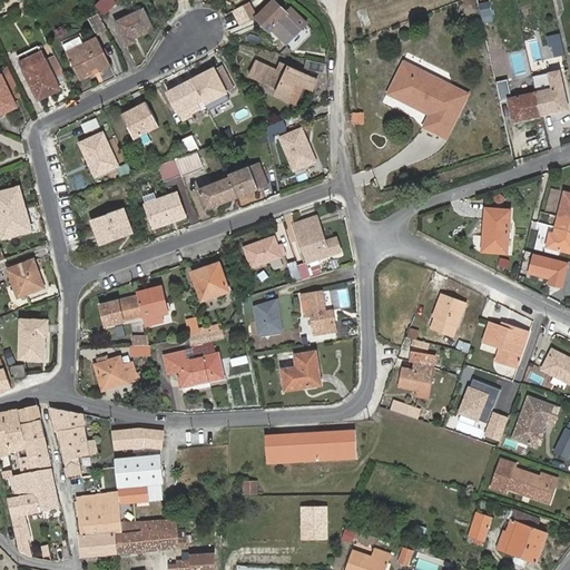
[(106,13),(119,2),(116,0),(100,0),(97,3),(106,13)]
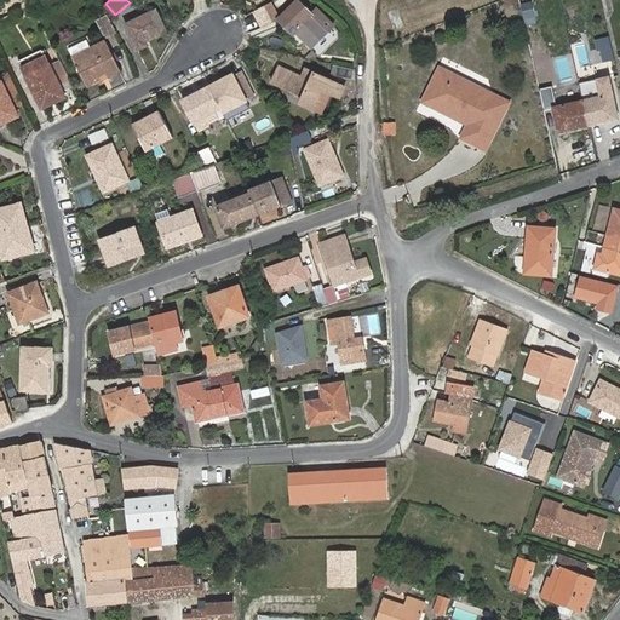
[(269,0),(254,9),(263,23),(277,16),(275,11),(269,0)]
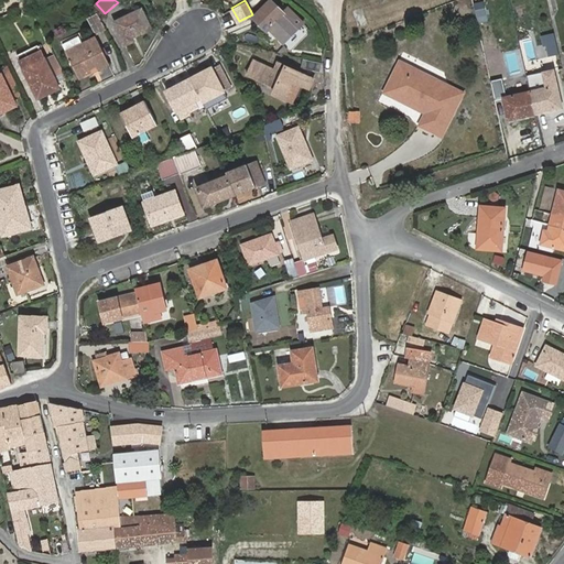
[(255,8),(249,0),(245,0),(250,10),(255,8)]
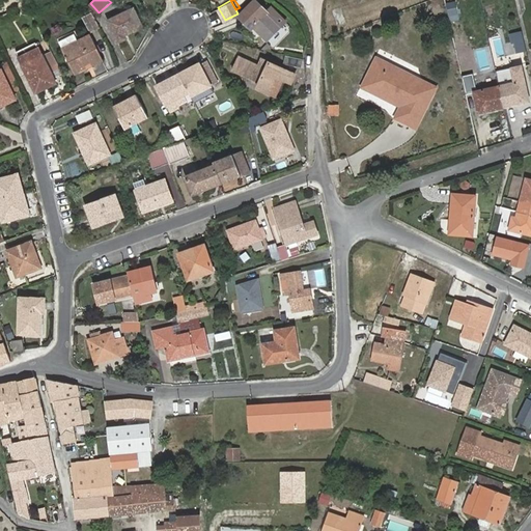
[(269,8),(258,0),(252,0),(242,12),(254,24),(256,22),(271,34),(283,22),(269,8)]
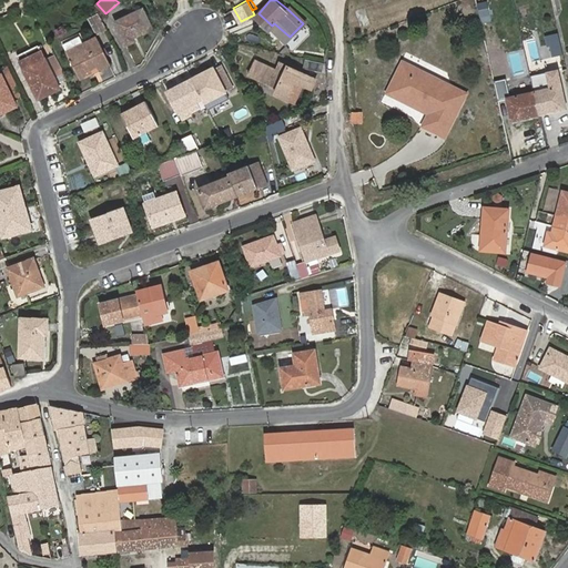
[(287,9),(303,23),(307,18),(292,3),(287,9)]
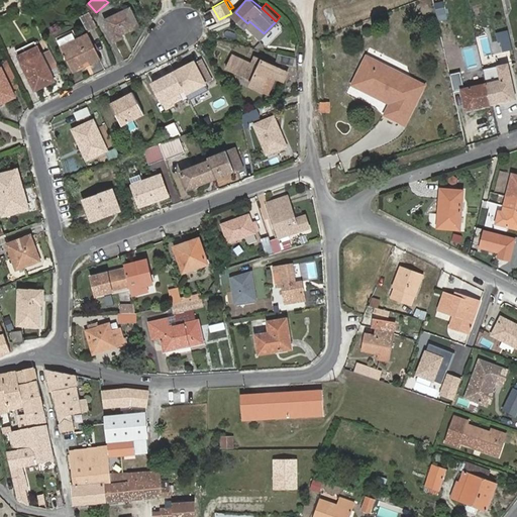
[(441,19),(450,16),(446,4),(437,6),(441,19)]
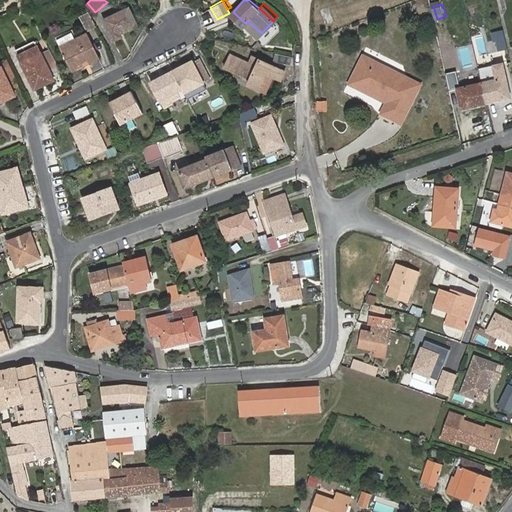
[(137,23),(128,5),(102,18),(113,39),(122,35),(120,31),(137,23)]
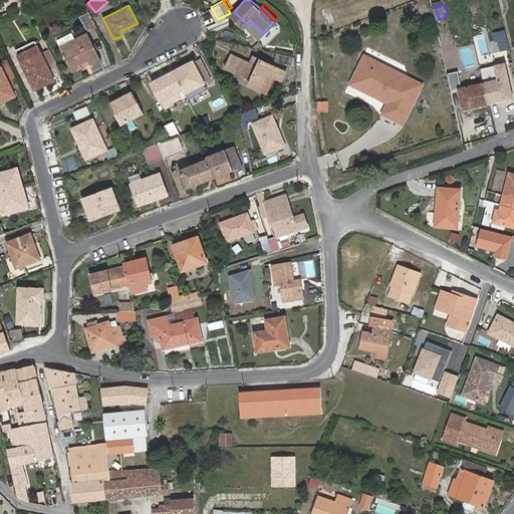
[(86,27),(94,23),(87,10),(79,14),(86,27)]
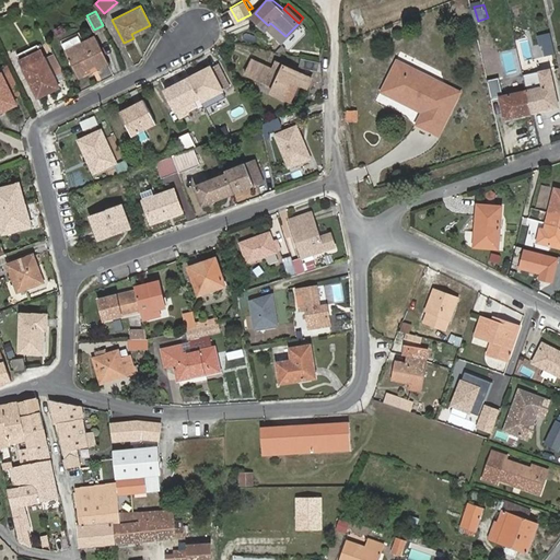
[(84,45),(67,54),(76,72),(95,62),(97,68),(108,62),(94,35),(81,41),(84,45)]
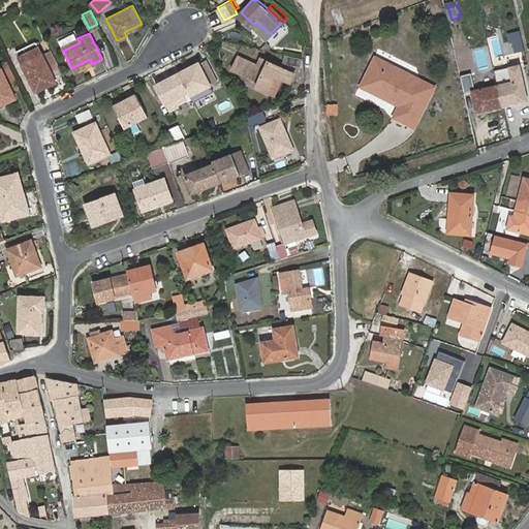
[(61,47),(63,51),(80,42),(76,38),(61,47)]
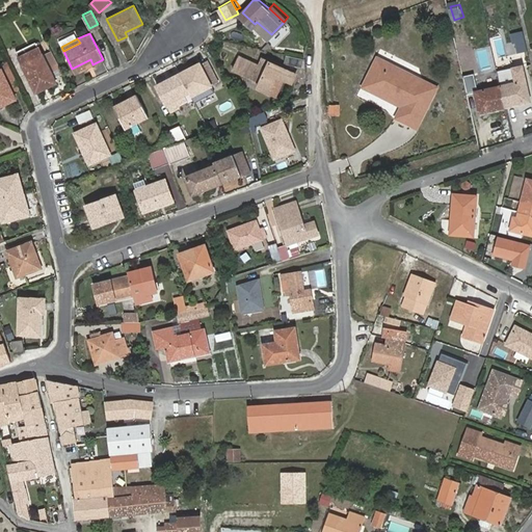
[(20,58),(23,64),(43,54),(40,48),(20,58)]
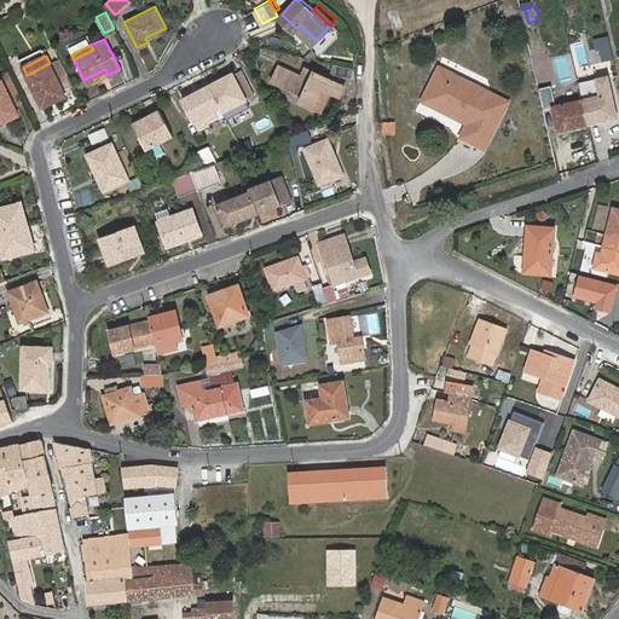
[(50,98),(63,91),(50,63),(27,75),(42,109),(52,103),(50,98)]
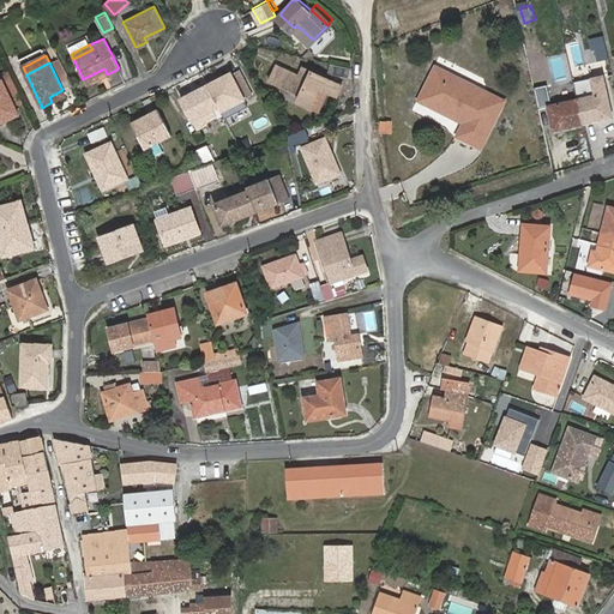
[(341,84),(306,67),(302,76),(275,64),(269,78),(301,92),(298,100),(309,104),(319,85),(337,94),(341,84)]
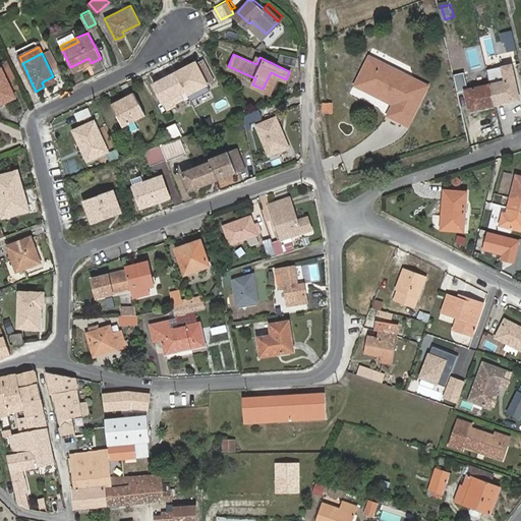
[(408,125),(428,87),(370,57),(356,85),(394,105),(389,116),(408,125)]
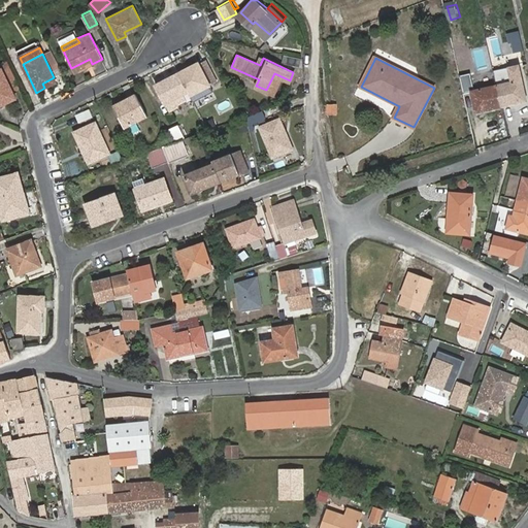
[(0,105),(17,98),(12,91),(21,87),(7,59),(0,62),(0,64),(2,70),(0,70),(0,105)]
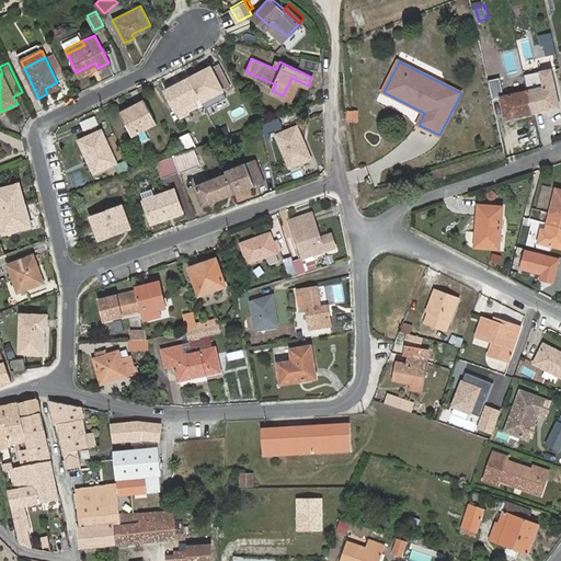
[(95,63),(76,72),(78,78),(98,68),(95,63)]
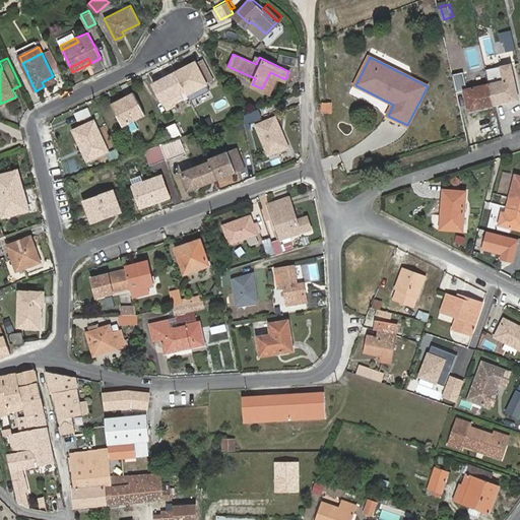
[(202,60),(176,72),(185,90),(187,93),(208,83),(213,80),(202,60)]
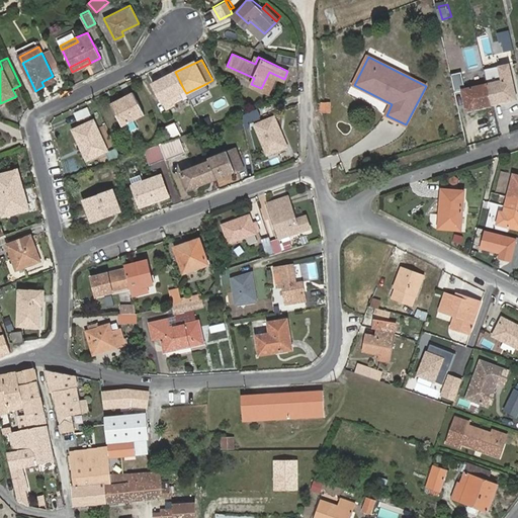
[(503,81),(489,84),(493,104),(516,99),(509,65),(500,67),(503,81)]
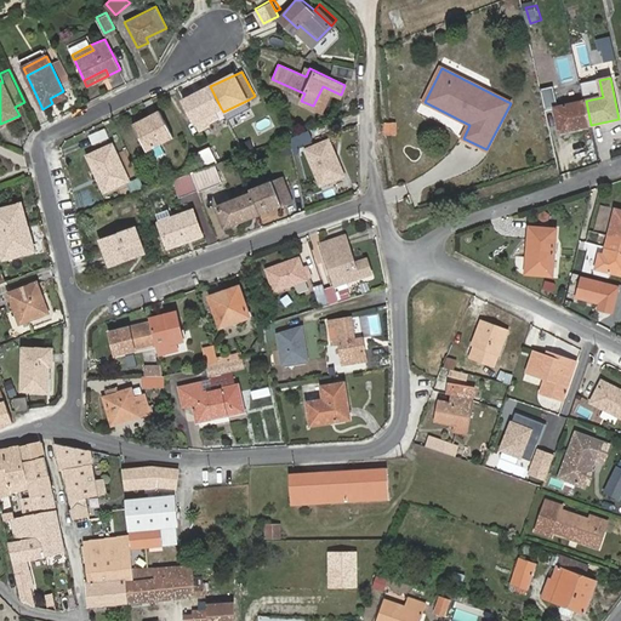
[(221,108),(210,86),(182,101),(198,130),(208,126),(203,118),(221,108)]
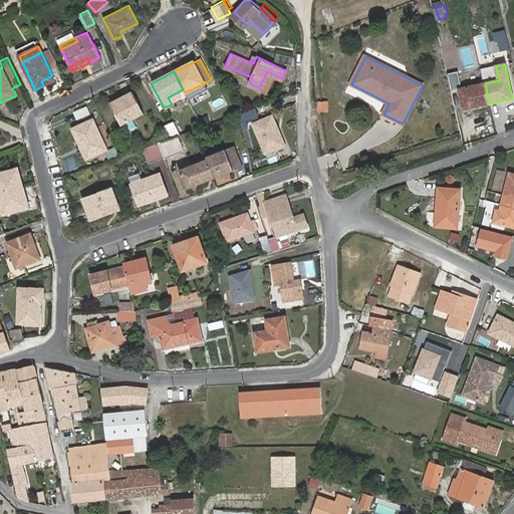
[(55,80),(52,75),(41,81),(43,85),(55,80)]
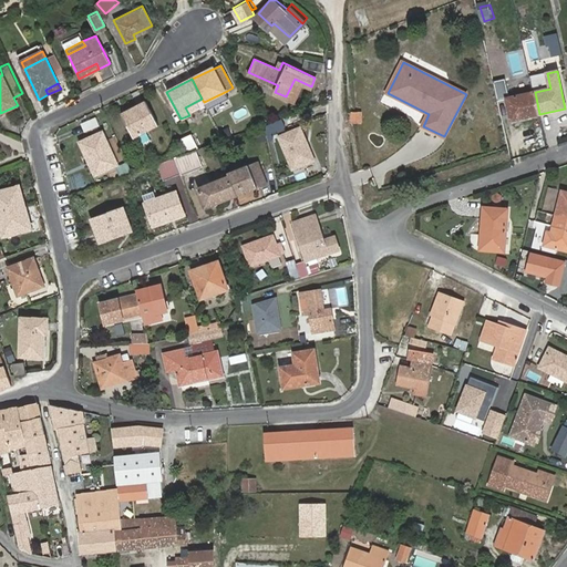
[(227,91),(204,102),(207,109),(230,98),(227,91)]
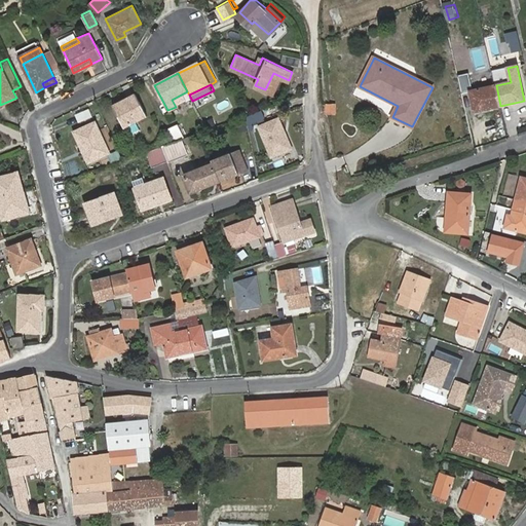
[(475,112),(500,106),(496,85),(471,91),(475,112)]
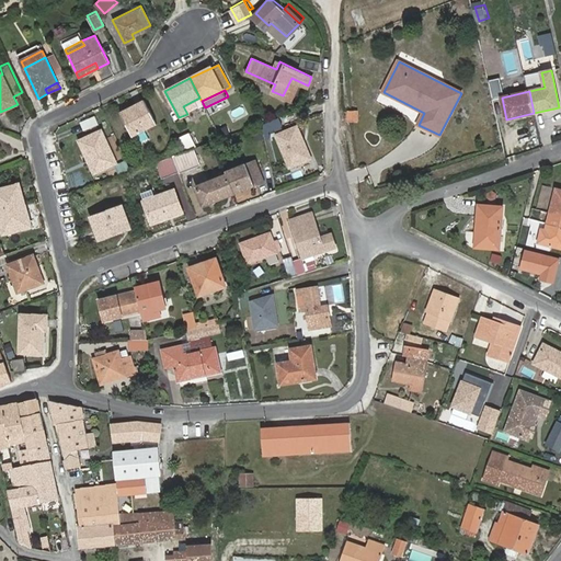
[(156,123),(146,101),(121,114),(130,135),(156,123)]
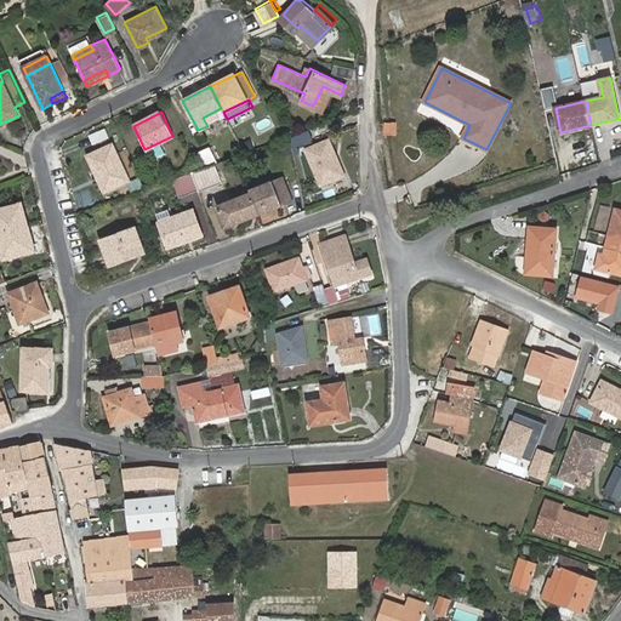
[(289,135),(290,137),(292,144),(311,138),(307,127),(289,135)]
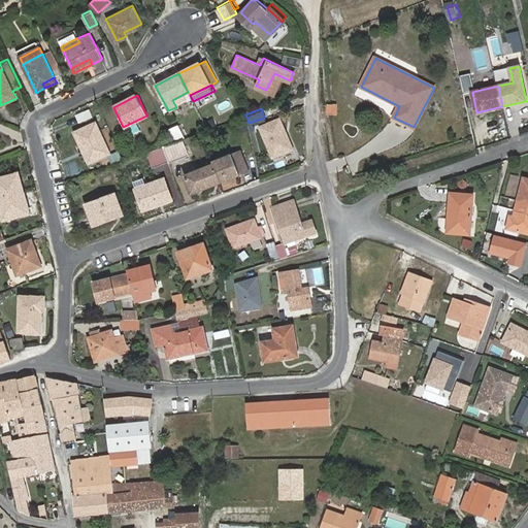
[(91,118),(88,110),(74,116),(77,123),(91,118)]
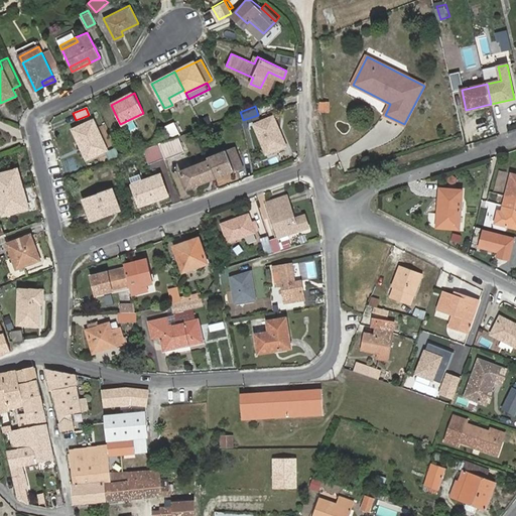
[(279,131),(273,116),(253,124),(265,153),(283,146),(277,132),(279,131)]
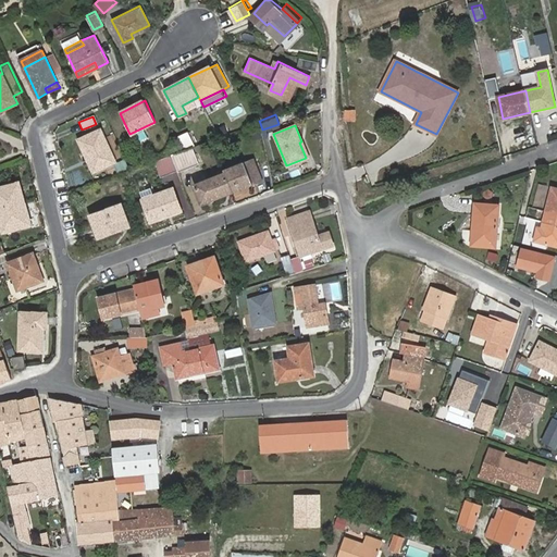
[(188,130),(174,136),(181,149),(193,145),(194,145),(188,130)]
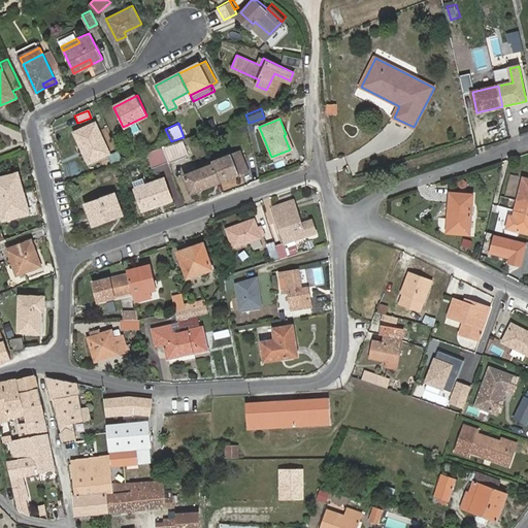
[(86,149),(92,160),(108,153),(94,124),(74,133),(83,150),(86,149)]
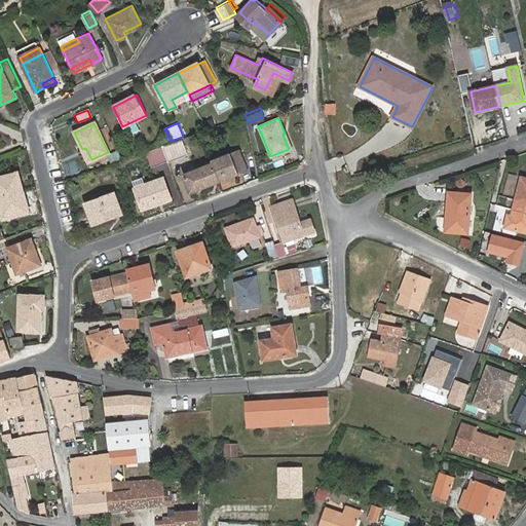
[(167,159),(167,161),(188,153),(182,137),(171,141),(161,145),(167,159)]
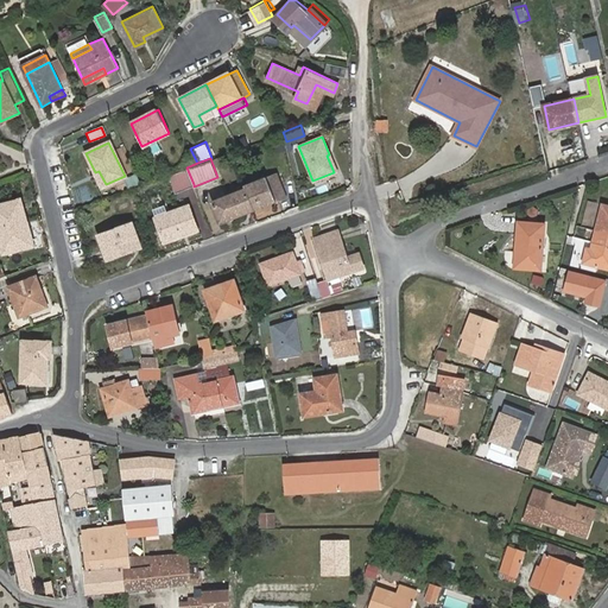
[(194,184),(187,168),(169,173),(175,191),(194,184)]
